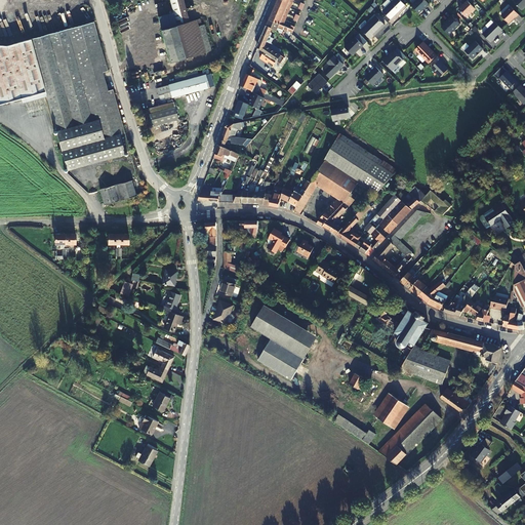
[(176,26),(189,22),(182,0),(168,0),(172,12),(176,26)]
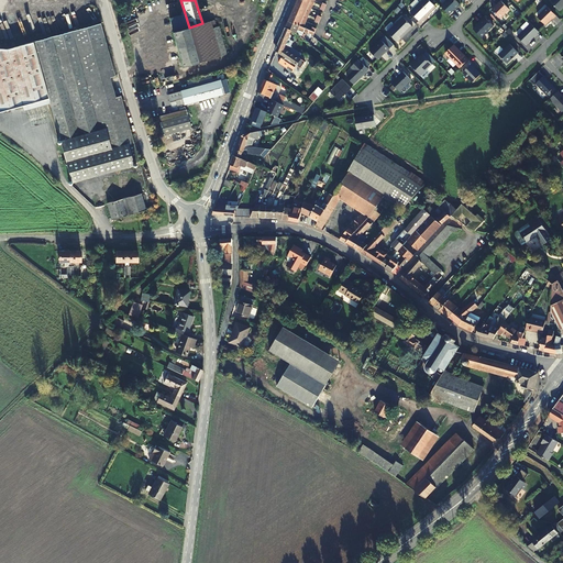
[(297,0),(297,3),(308,8),(309,4),(315,7),(324,10),(326,8),(307,0),(297,0)]
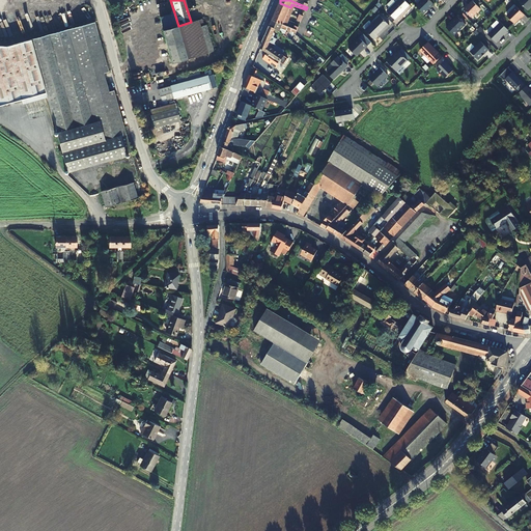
[(398,0),(387,11),(395,20),(401,14),(401,12),(403,11),(410,6),(403,0),(398,0)]
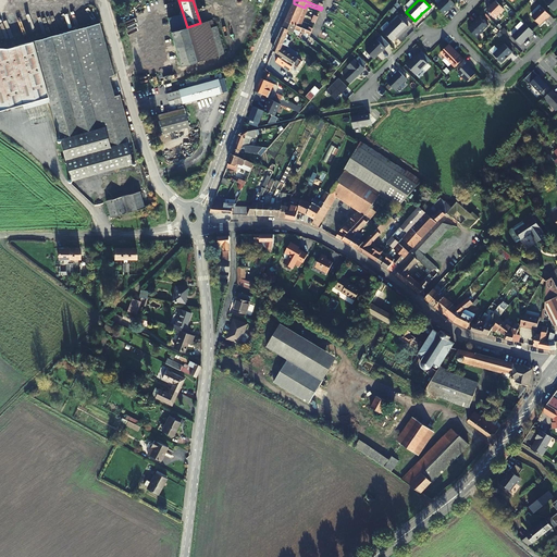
[(437,8),(445,15),(448,12),(448,11),(455,4),(449,0),(443,0),(436,7),(437,8)]
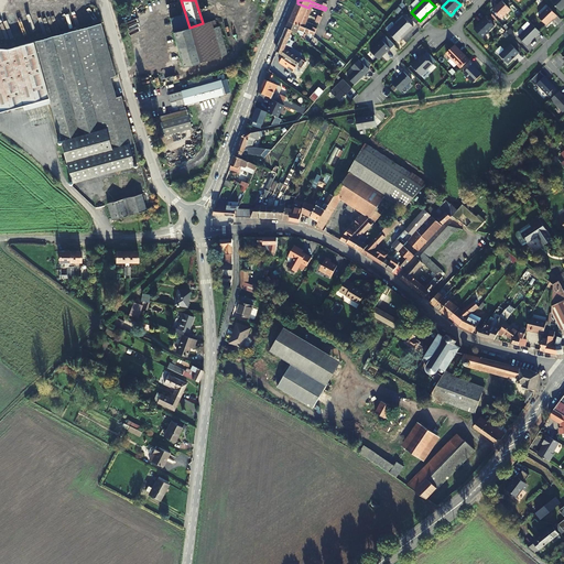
[(563,0),(553,0),(551,2),(561,11),(563,7),(563,0)]
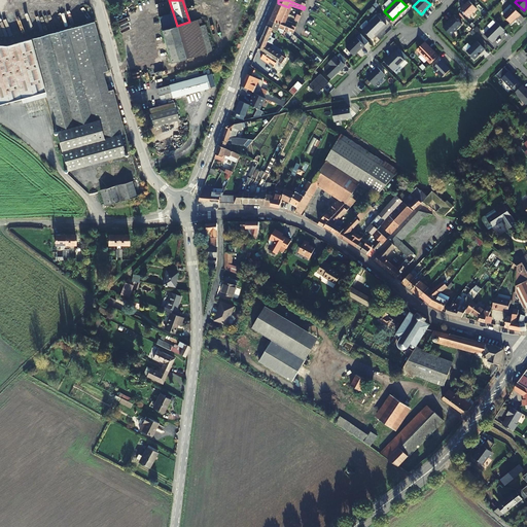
[(468,1),(460,9),(467,18),(477,8),(468,1)]
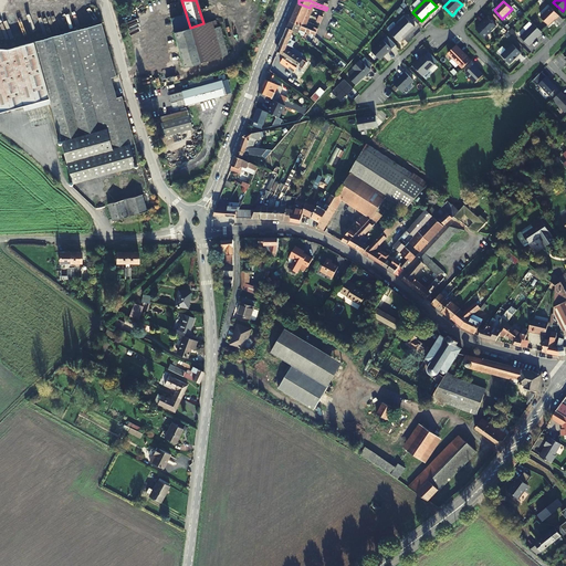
[(295,9),(322,20),(323,18),(314,14),(314,13),(308,11),(310,8),(299,3),(295,9)]
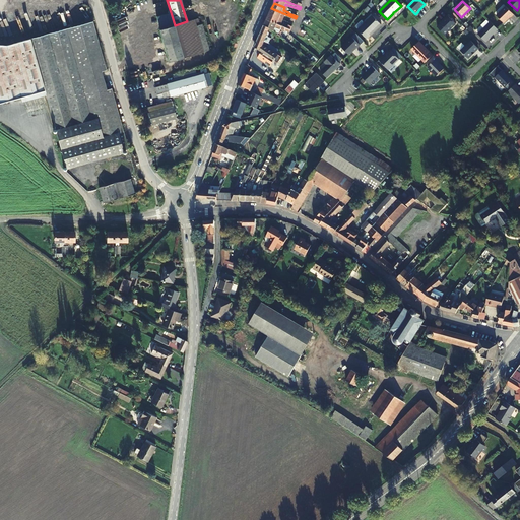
[(511,17),(514,14),(506,6),(497,15),(504,23),(510,17),(511,17)]
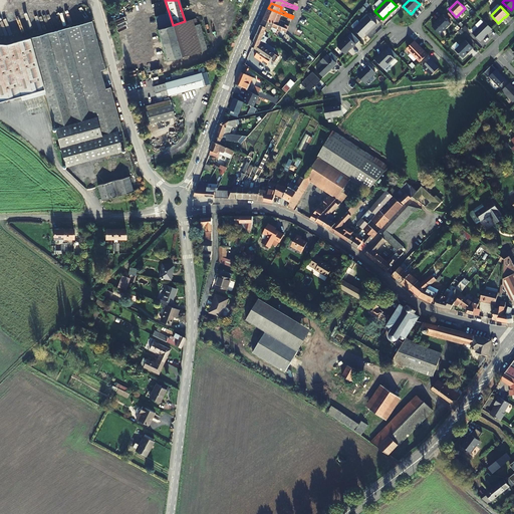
[(266,14),(277,18),(278,16),(282,18),(283,17),(291,20),(292,18),(268,8),(266,14)]
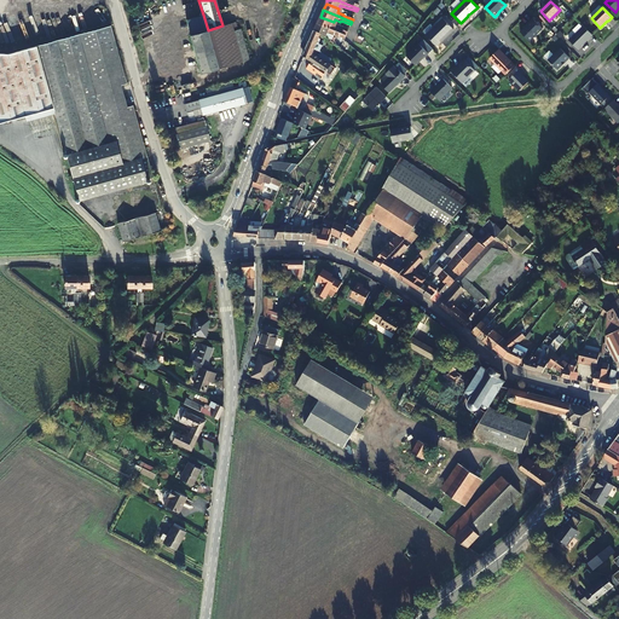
[(203,15),(185,19),(190,35),(208,30),(203,15)]
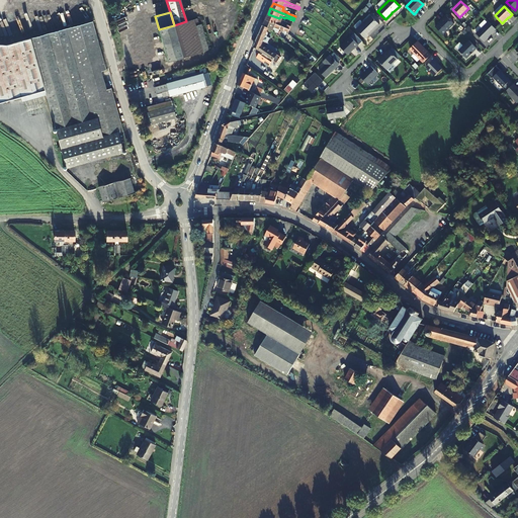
[(266,19),(289,30),(290,27),(282,24),(282,23),(278,21),(279,18),(268,14),(266,19)]
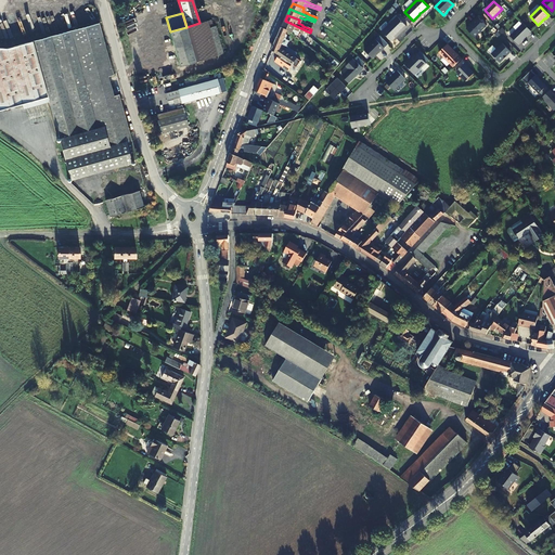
[(382,33),(391,41),(403,29),(403,30),(407,27),(397,16),(382,33)]
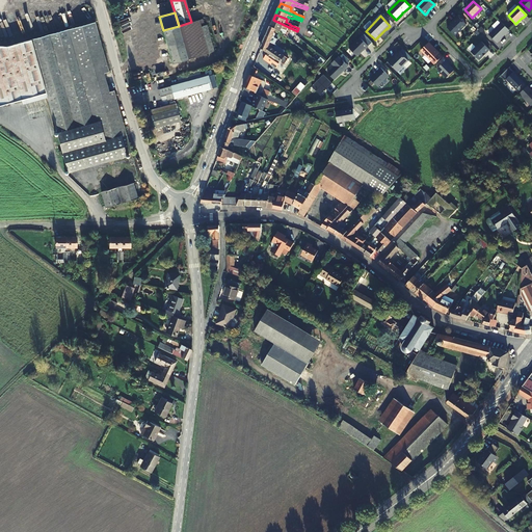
[(467,25),(458,16),(452,22),(447,28),(455,35),(467,25)]
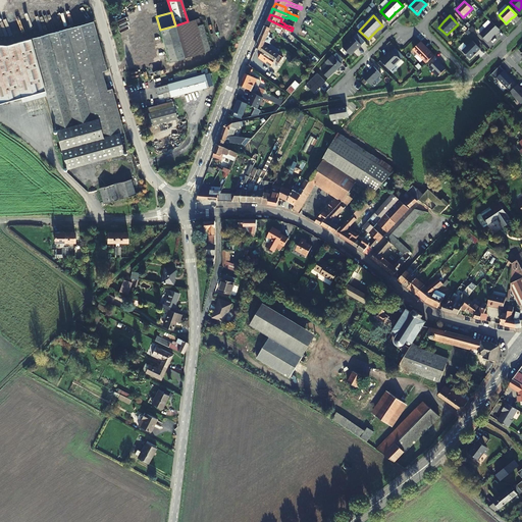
[(198,19),(188,21),(175,25),(160,30),(168,62),(209,51),(202,24),(200,25),(198,19)]
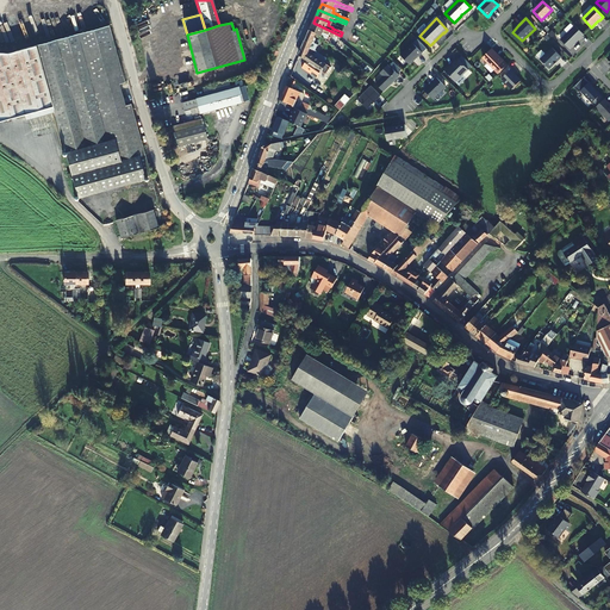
[(313,23),(310,30),(317,33),(322,37),(324,32),(329,35),(330,33),(340,37),(341,36),(313,23)]
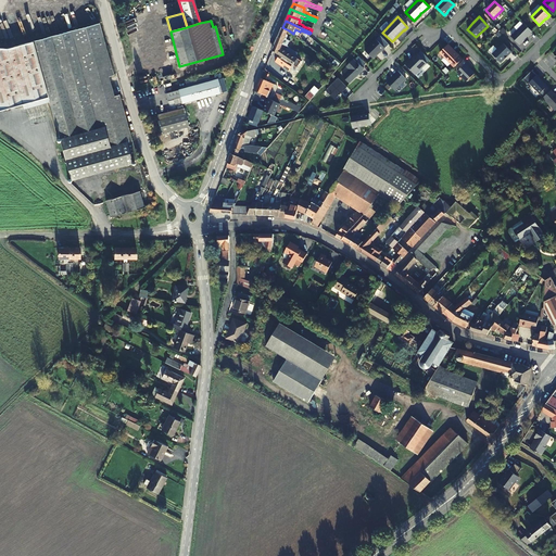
[(0,110),(22,103),(47,97),(49,102),(59,138),(58,138),(57,139),(57,141),(59,142),(60,143),(64,161),(61,161),(62,166),(65,165),(70,179),(67,179),(67,181),(68,181),(70,181),(71,180),(71,179),(130,162),(131,163),(133,164),(134,163),(134,162),(133,161),(138,160),(119,95),(113,97),(108,77),(114,76),(100,23),(99,23),(7,49),(0,48),(0,110)]
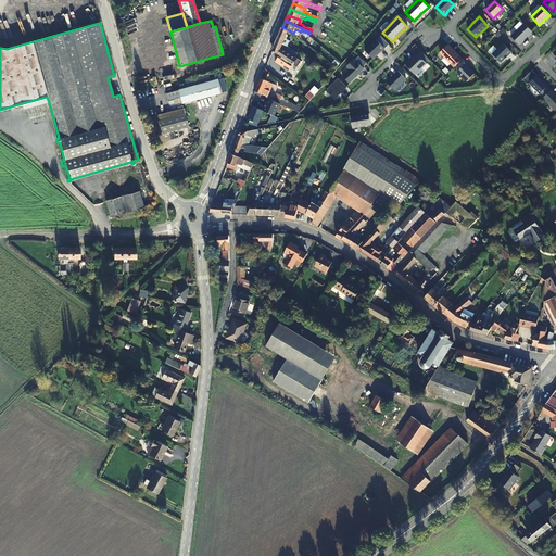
[(519,45),(532,32),(525,23),(510,36),(519,45)]
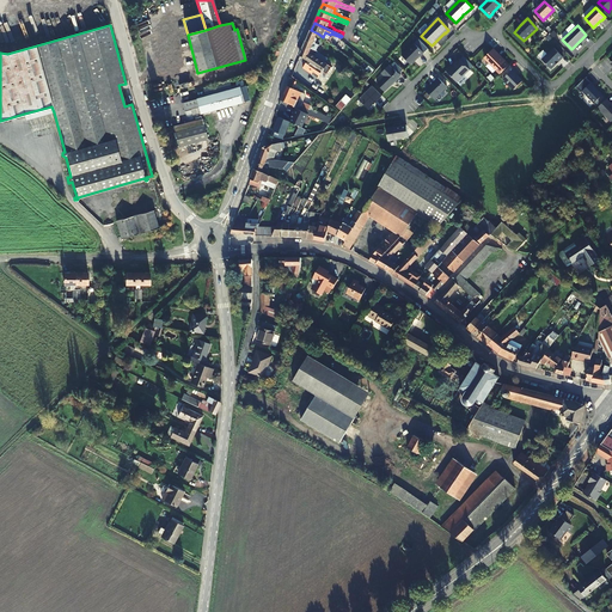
[(323,37),(318,34),(311,30),(304,46),(311,49),(314,50),(316,46),(320,48),(324,38),(323,37)]
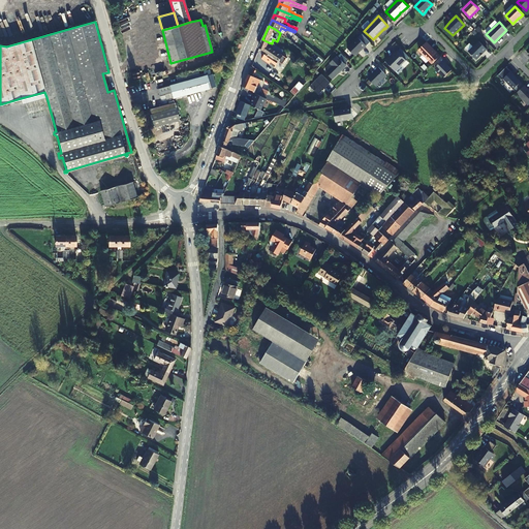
[(363,50),(366,47),(358,38),(347,49),(355,57),(363,49),(363,50)]
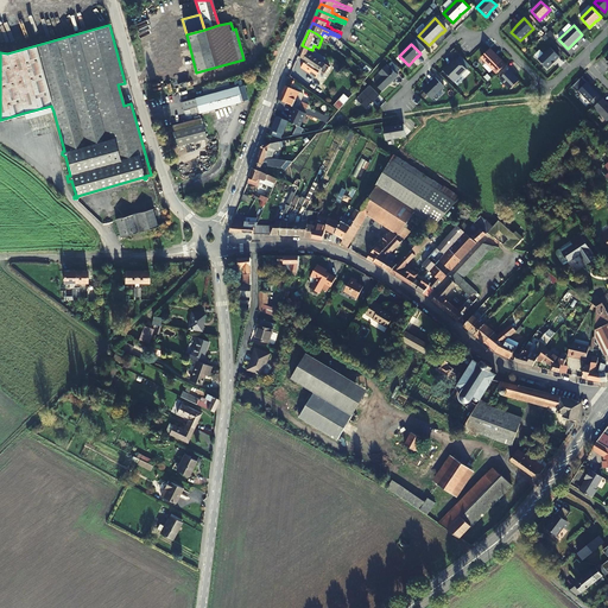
[(309,49),(302,45),(298,55),(306,61),(308,62),(321,71),(325,74),(330,68),(308,52),(309,49)]
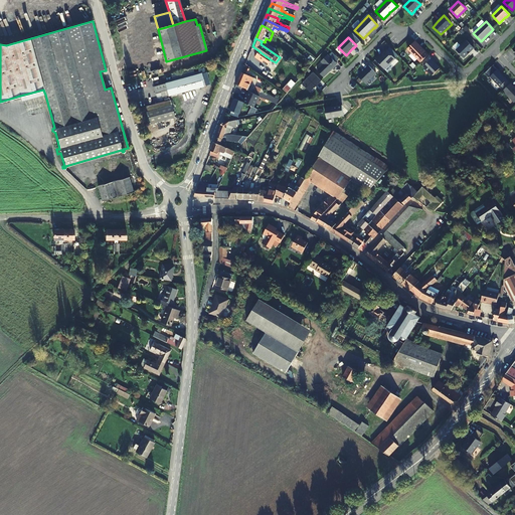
[(470,52),(474,48),(466,40),(456,50),(463,57),(467,54),(469,51),(470,52)]
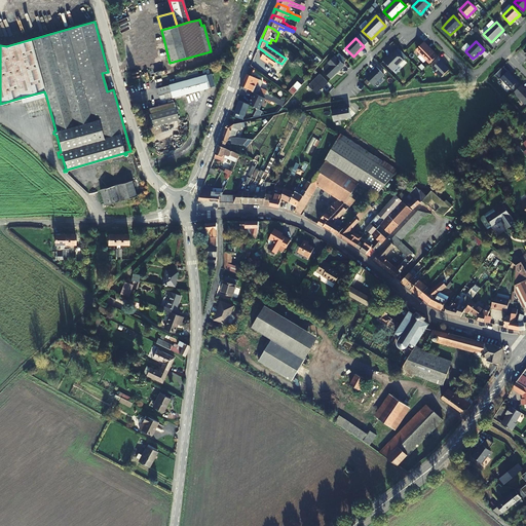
[(426,61),(434,53),(427,47),(427,46),(423,42),(416,50),(426,61)]
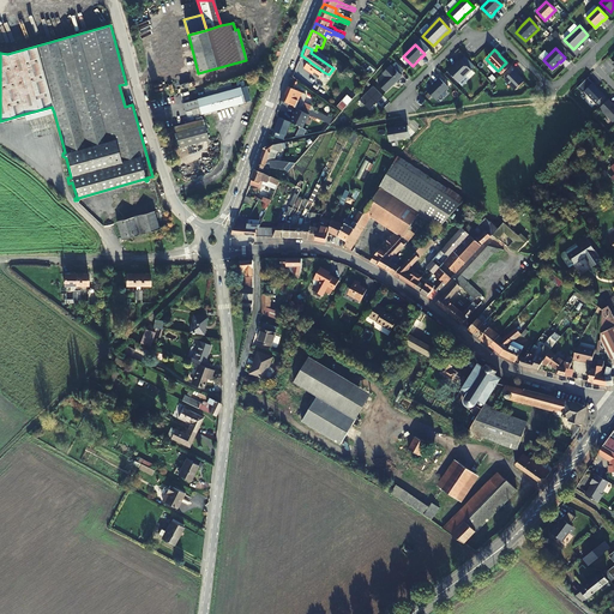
[(452,66),(446,71),(458,83),(471,70),(461,60),(457,64),(453,67),(452,66)]
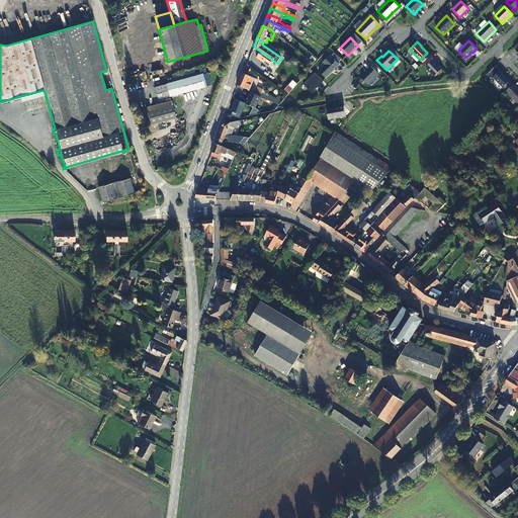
[(257,57),(265,63),(265,62),(271,65),(273,61),(262,53),(260,55),(259,54),(258,55),(257,57)]
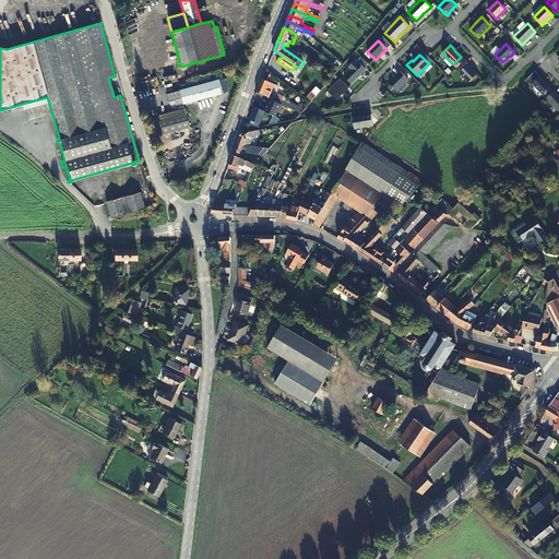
[(344,78),(351,84),(366,70),(359,62),(358,63),(355,60),(348,68),(351,70),(344,78)]
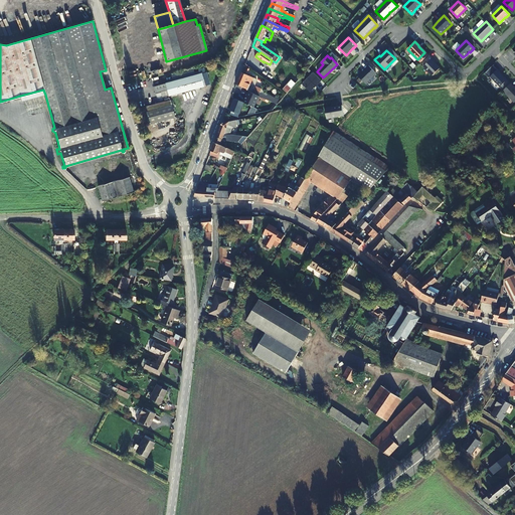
[(435,61),(432,58),(423,66),(433,75),(440,68),(434,62),(435,61)]
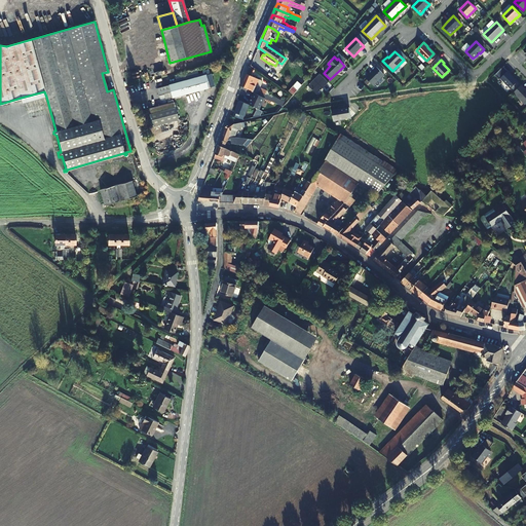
[(384,75),(376,68),(366,78),(373,86),(384,75)]
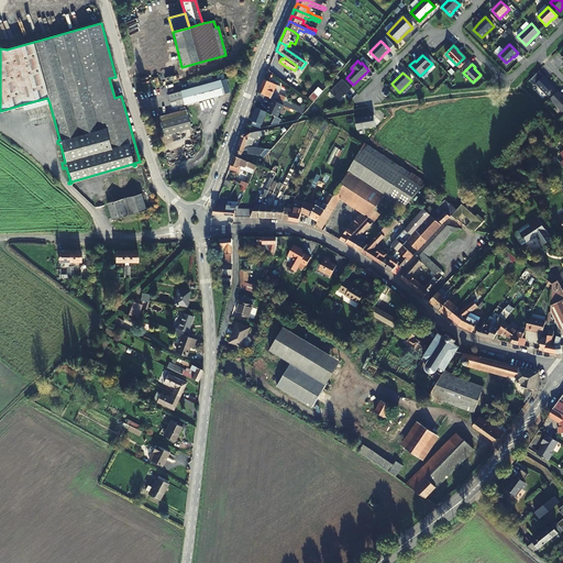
[(183,97),(185,105),(230,92),(227,79),(224,80),(223,75),(217,76),(219,83),(213,84),(211,76),(188,83),(189,89),(169,96),(170,100),(183,97)]
